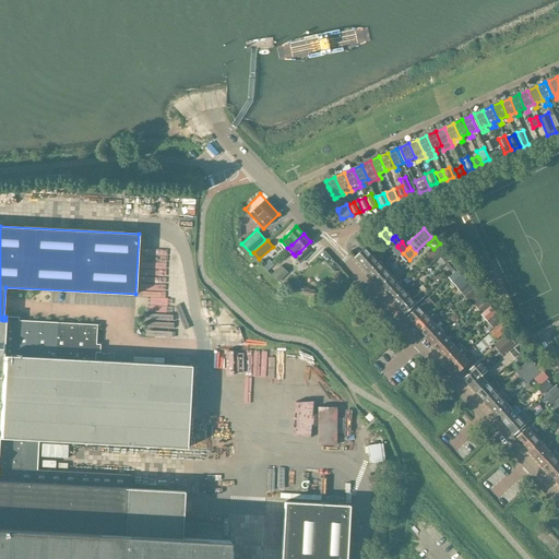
[(437,247),(425,259),(430,265),(443,253),(437,247)]
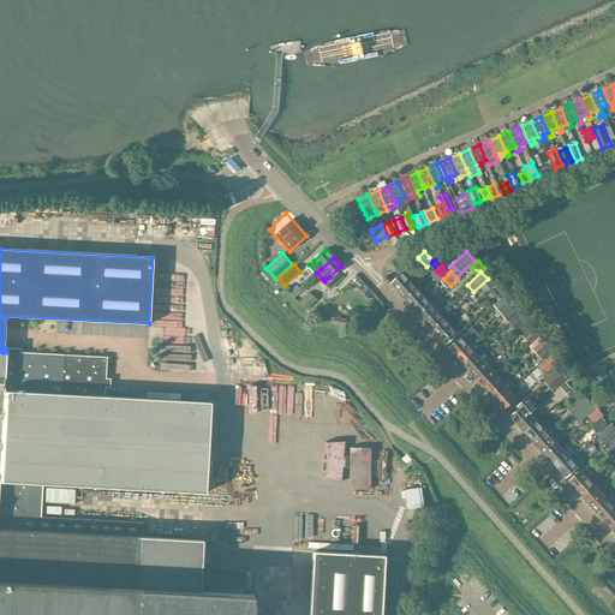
[(392,284),(399,292),(411,281),(415,276),(412,274),(408,279),(404,273),(402,274),(392,284)]
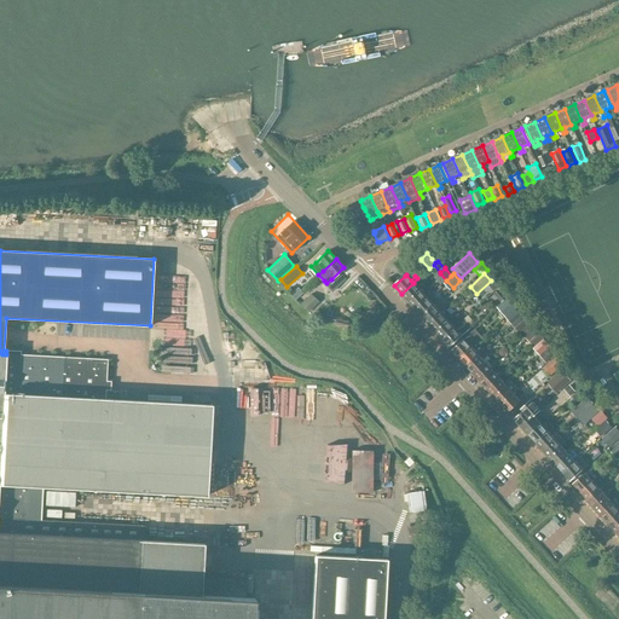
[(502,284),(495,278),(489,283),(495,290),(502,284)]
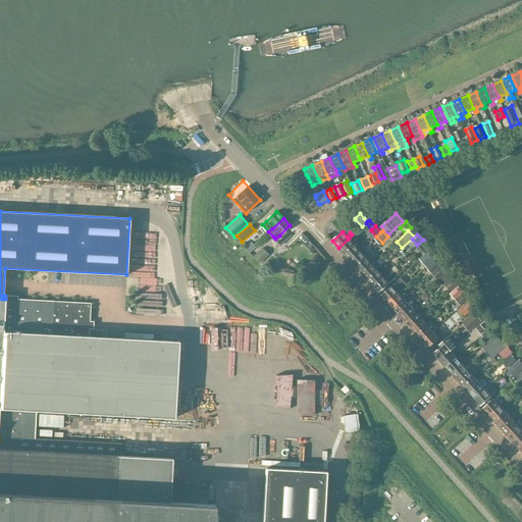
[(338,248),(344,254),(355,245),(358,242),(356,240),(353,243),(349,239),(338,248)]
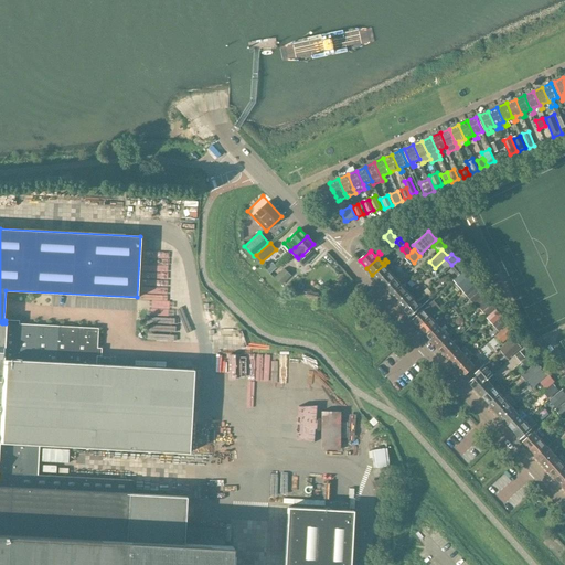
[(450,268),(457,277),(462,272),(462,270),(464,269),(458,263),(457,265),(456,264),(450,268)]
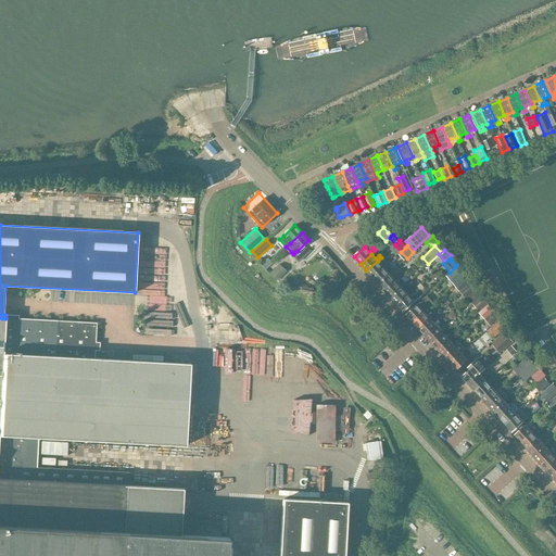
[(265,269),(270,265),(266,261),(261,265),(265,269)]
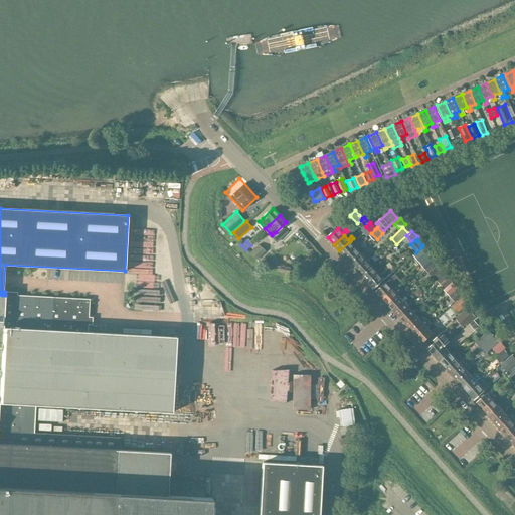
[(339,250),(345,256),(355,247),(359,244),(357,242),(353,245),(350,241),(339,250)]
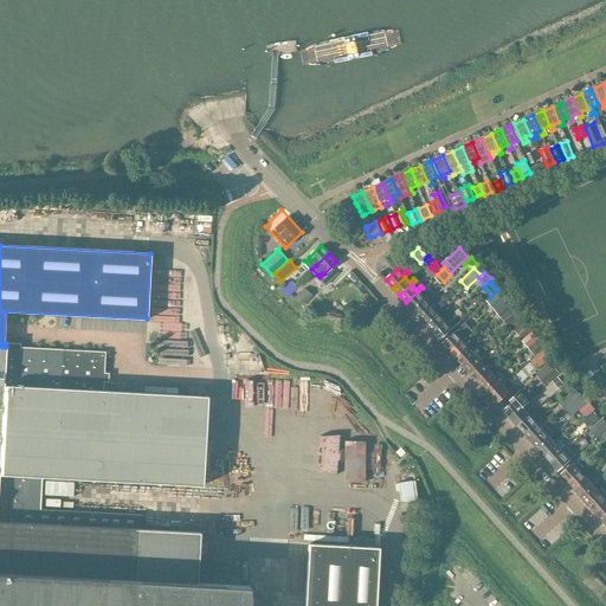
[(294,298),(303,290),(298,285),(295,289),(289,294),(294,298)]
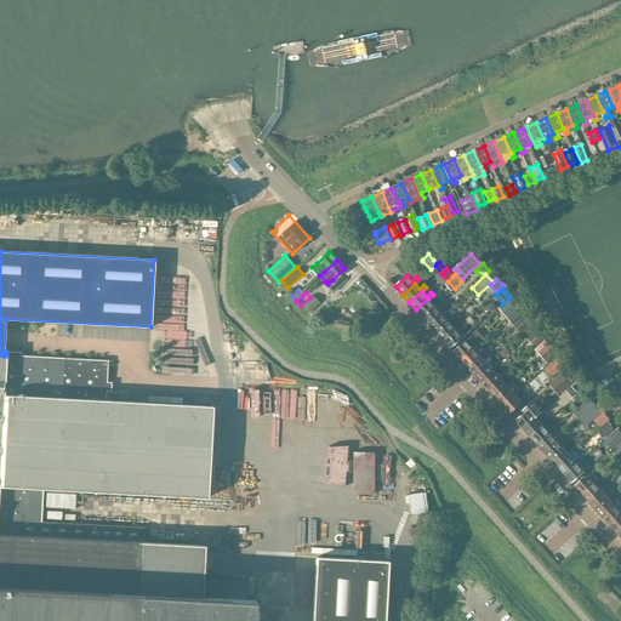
[(313,295),(311,297),(301,306),(308,314),(320,303),(313,295)]
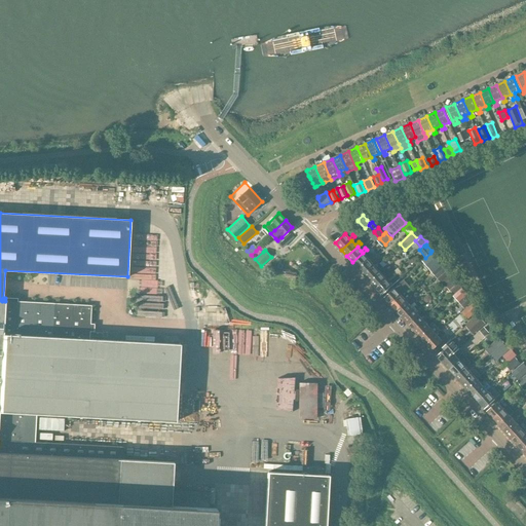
[(359,269),(369,260),(372,256),(371,254),(367,250),(363,253),(352,262),(359,269)]
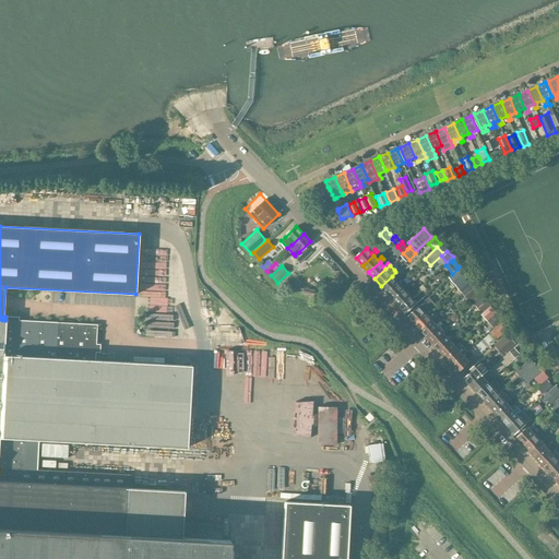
[(449,277),(456,286),(466,278),(467,277),(461,269),(460,269),(449,277)]
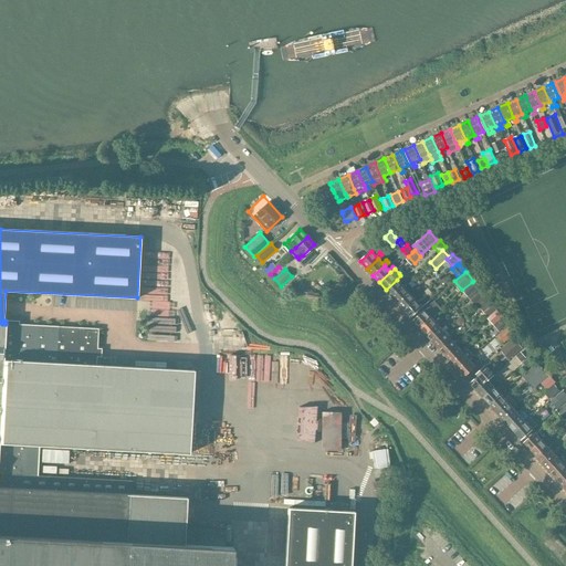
[(386,290),(392,296),(407,283),(405,281),(401,284),(397,280),(386,290)]
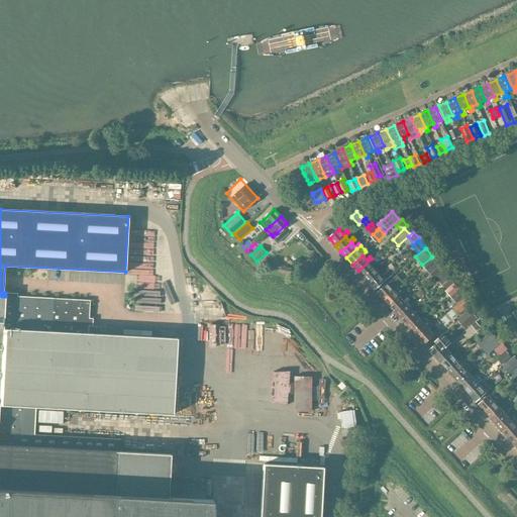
[(422,265),(428,272),(436,265),(431,257),(422,265)]
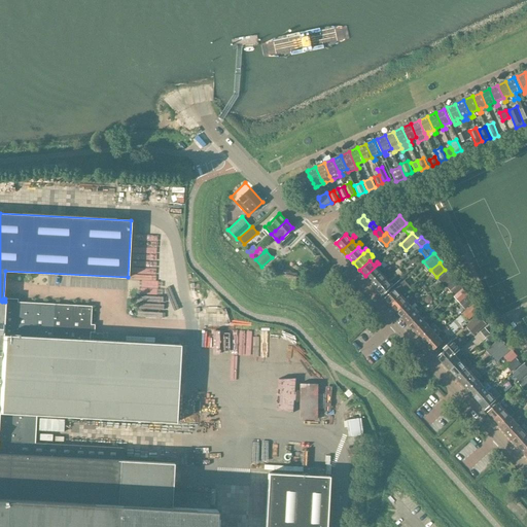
[(365,276),(371,282),(385,270),(379,264),(365,276)]
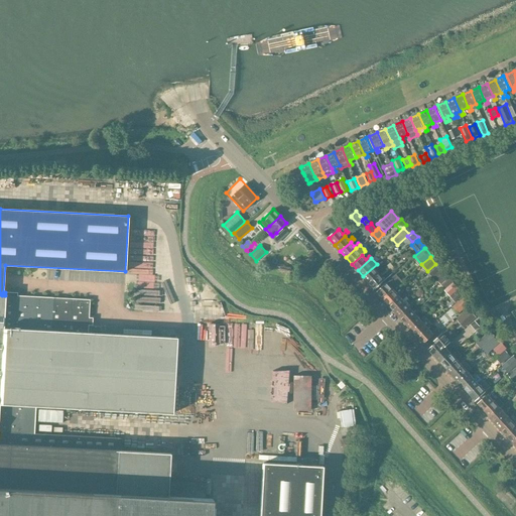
[(377,264),(363,276),(369,283),(379,274),(387,267),(387,266),(384,263),(381,266),(378,263),(377,264)]
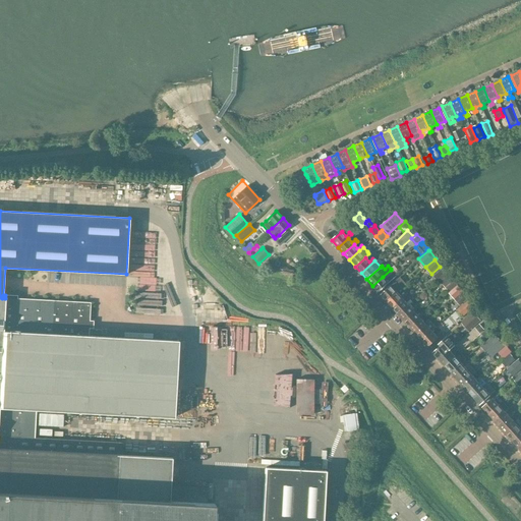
[(431,274),(436,280),(445,272),(440,267),(431,274)]
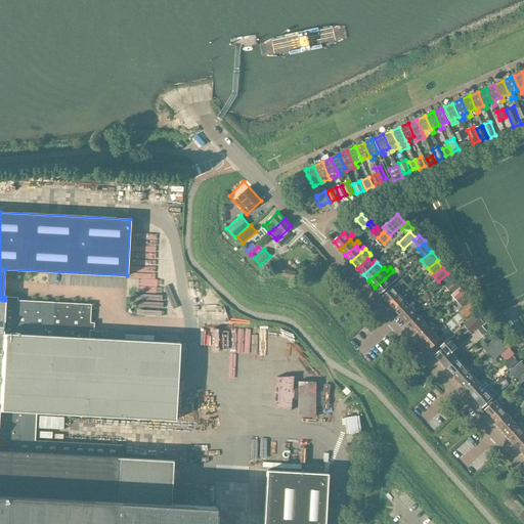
[(385,278),(375,288),(381,294),(382,293),(395,280),(392,277),(396,274),(393,271),(385,278)]
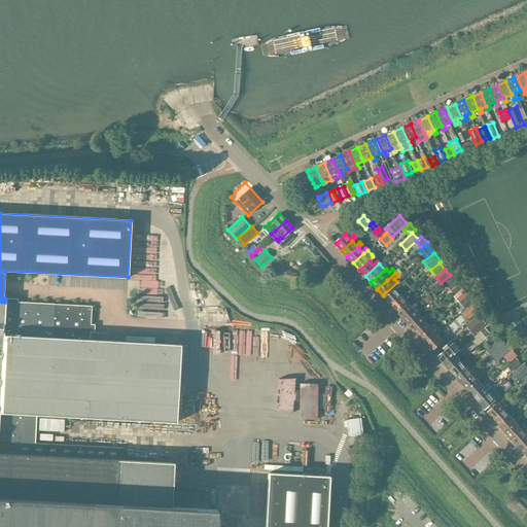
[(443,282),(449,289),(457,282),(451,275),(443,282)]
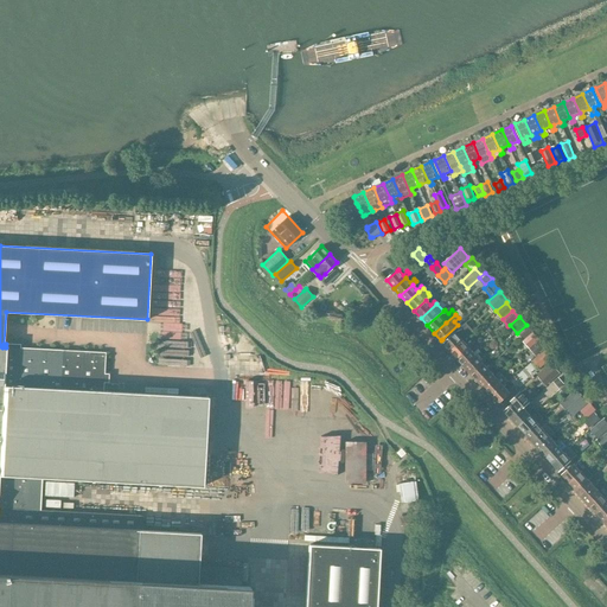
[(473,331),(466,324),(455,333),(445,343),(443,344),(451,351),(462,340),(467,337),(473,331)]
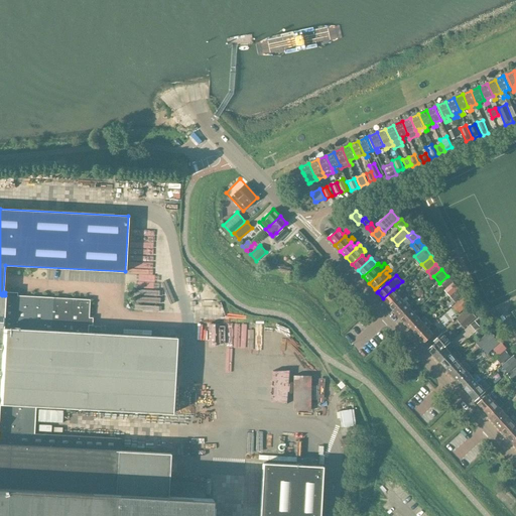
[(445,289),(454,282),(447,276),(439,283),(445,289)]
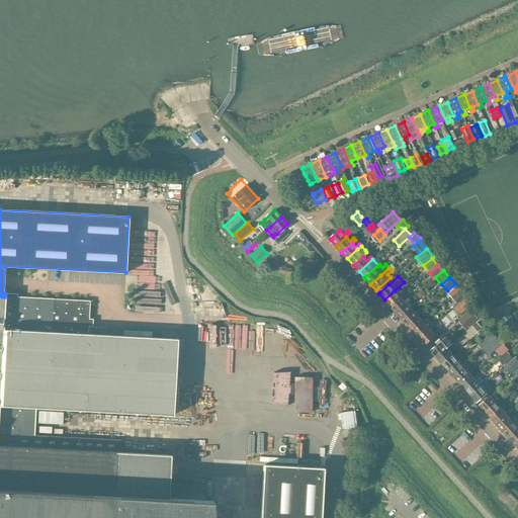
[(451,298),(460,290),(457,286),(455,283),(447,290),(445,292),(451,298)]
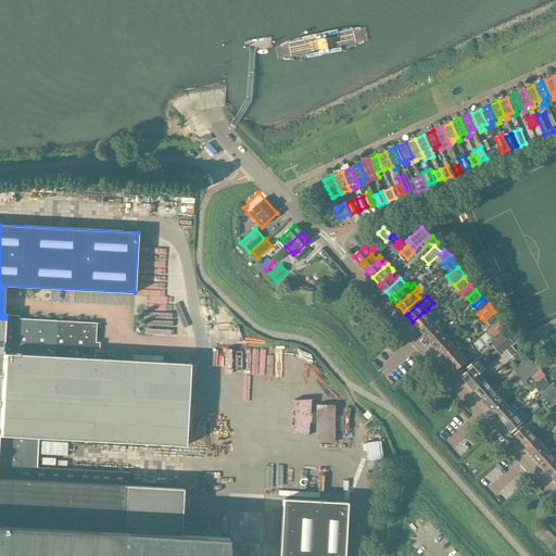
[(419,329),(430,319),(434,316),(432,314),(428,317),(424,312),(413,321),(419,329)]
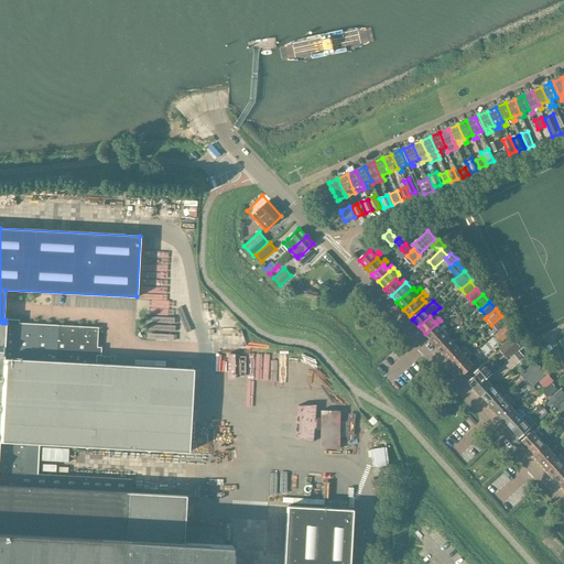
[(498,332),(506,324),(508,323),(501,316),(491,325),(498,332)]
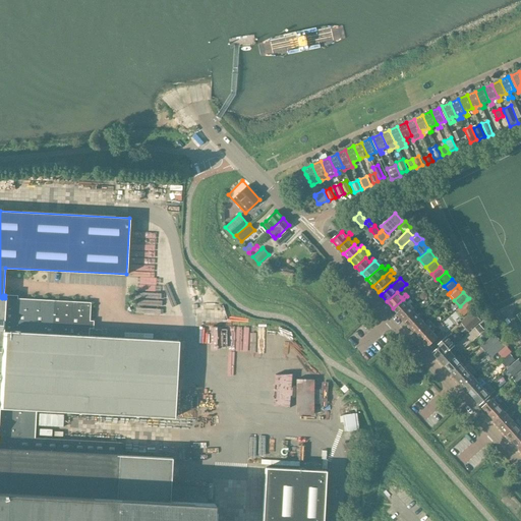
[(17,296),(5,295),(5,298),(6,300),(5,333),(89,336),(89,329),(93,329),(94,322),(90,322),(91,303),(17,298),(17,296)]
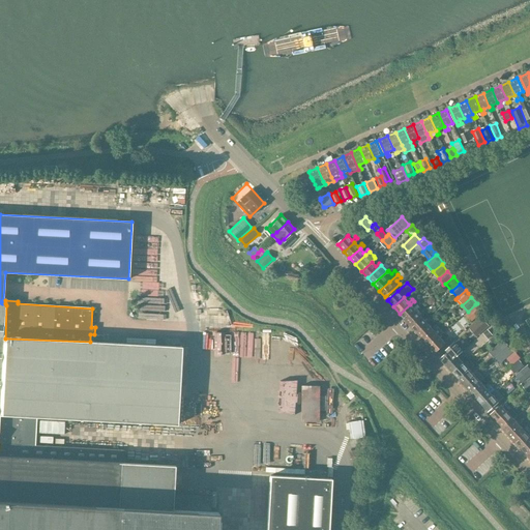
[(400,314),(406,320),(416,311),(419,307),(417,305),(414,308),(410,304),(400,314)]
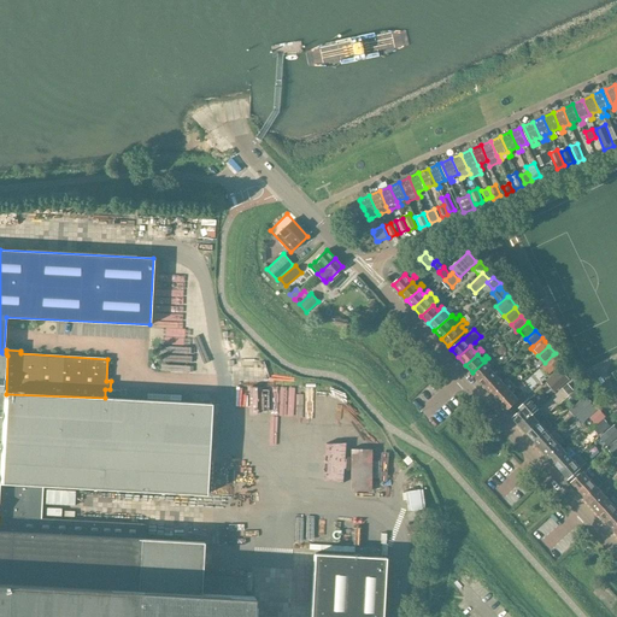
[(548,376),(562,364),(553,354),(545,363),(540,366),(548,376)]
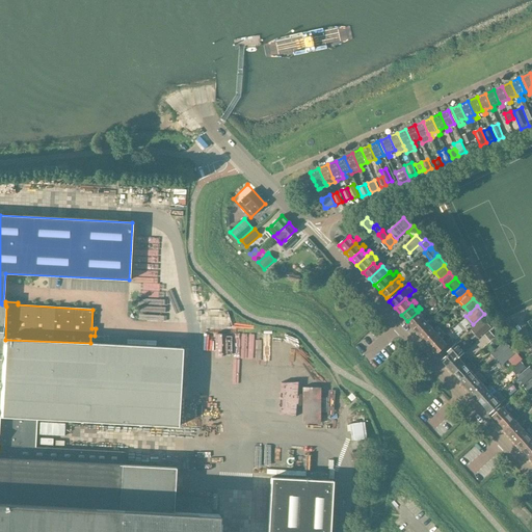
[(413,327),(423,318),(427,315),(425,313),(422,316),(418,312),(407,321),(413,327)]
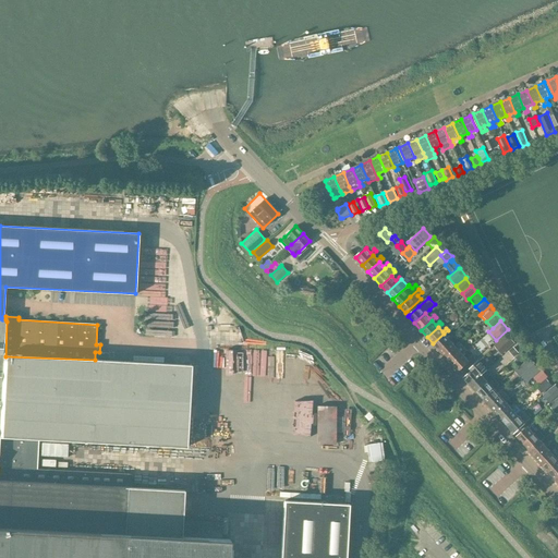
[(433,343),(439,351),(450,341),(455,338),(452,336),(448,339),(444,334),(433,343)]
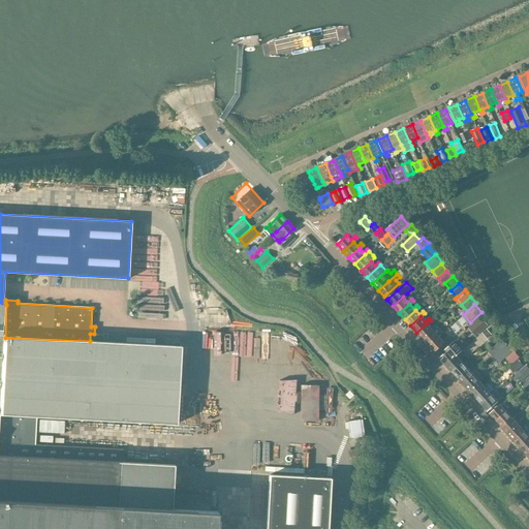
[(480,317),(473,323),(480,333),(488,325),(480,317)]
